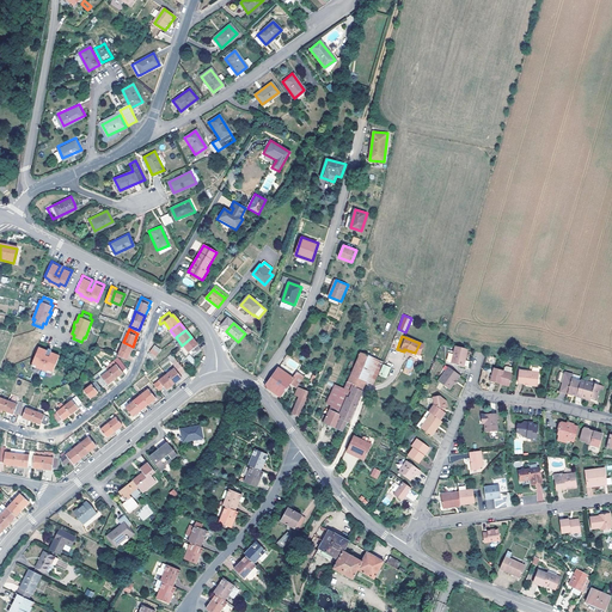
[(190,356),(193,355),(200,349),(191,337),(182,346),(183,347),(189,354),(190,356)]
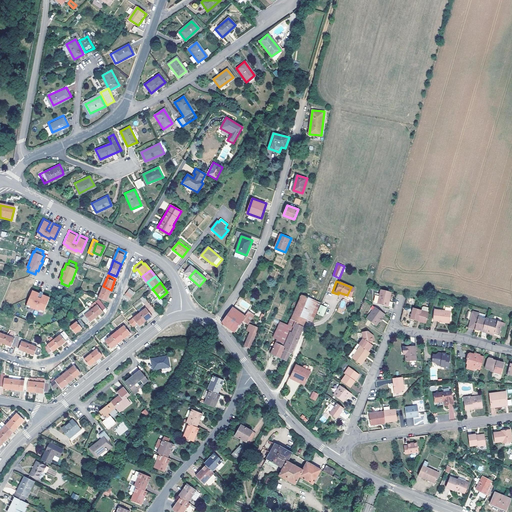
[(98,299),(106,302),(108,297),(111,290),(103,286),(98,299)]
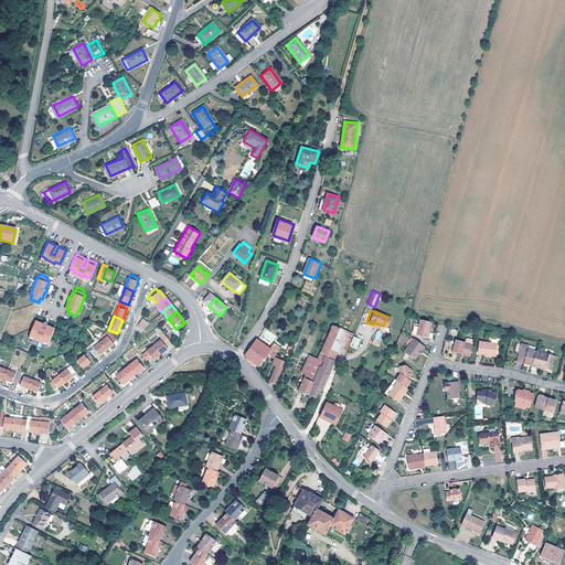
[(425,337),(428,320),(417,317),(414,333),(419,334),(419,336),(425,337)]
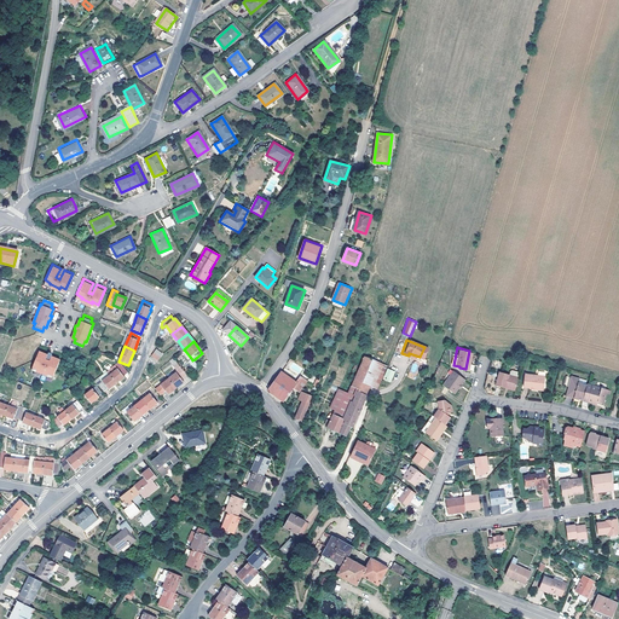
[(156,362),(162,356),(158,352),(156,350),(152,353),(150,356),(156,362)]
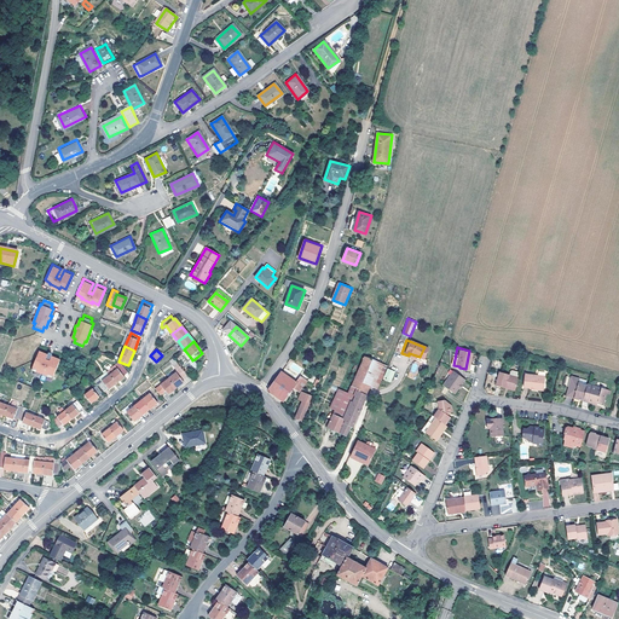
[(50,354),(40,351),(34,368),(40,369),(39,371),(41,371),(48,375),(50,375),(51,374),(56,375),(62,359),(53,356),(50,365),(46,364),(50,354)]
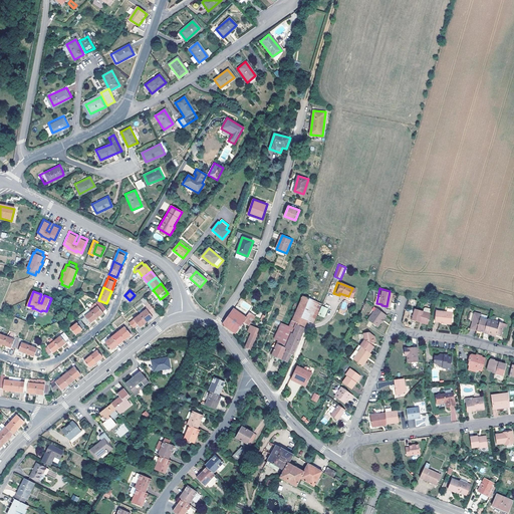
[(298,328),(302,330),(305,324),(307,320),(315,300),(303,295),(291,321),(300,325),(298,328)]
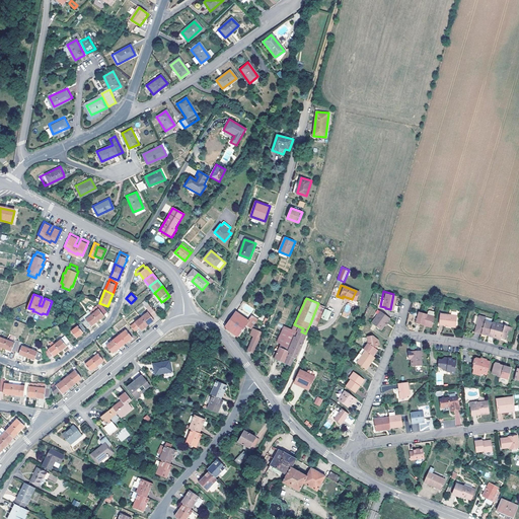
[(252,312),(255,308),(243,300),(241,305),(252,312)]
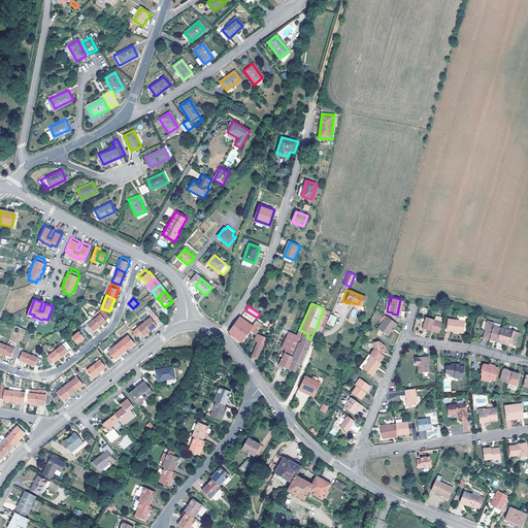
[(330,311),(324,308),(316,329),(322,332),(330,311)]
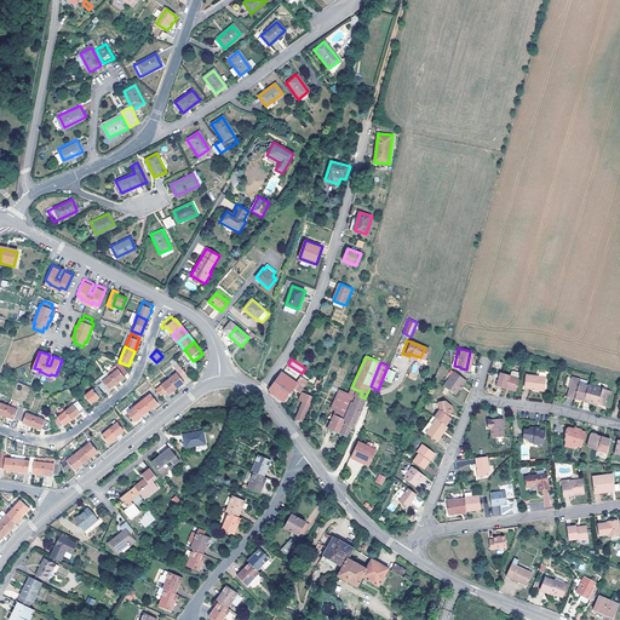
[(407,378),(414,380),(420,366),(413,363),(407,378)]
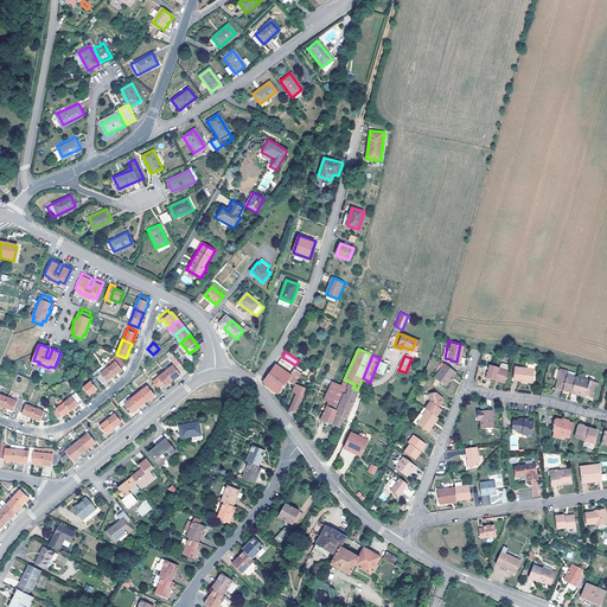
[(164,372),(172,381),(179,375),(177,372),(184,368),(174,357),(170,360),(172,363),(170,364),(172,366),(164,372)]
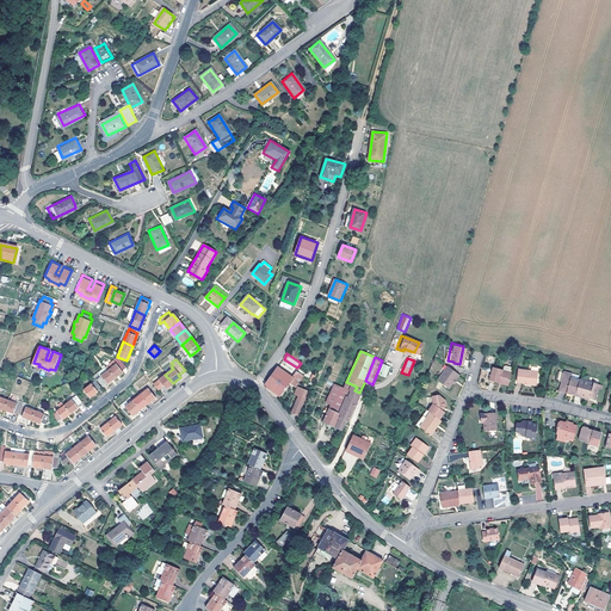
[(119,360),(116,364),(107,370),(113,378),(122,372),(121,371),(125,368),(119,360)]
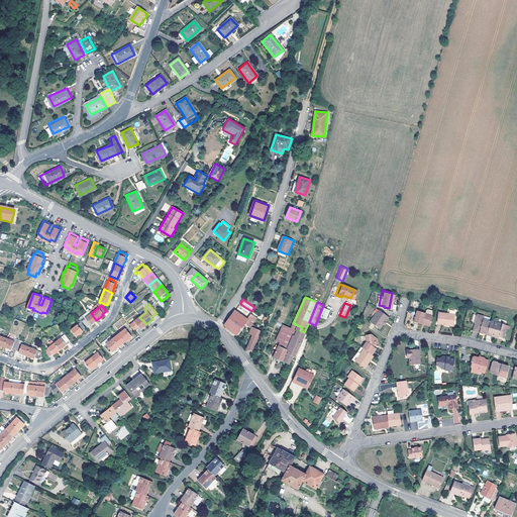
[(327,308),(323,307),(320,317),(327,319),(331,307),(327,306),(327,308)]
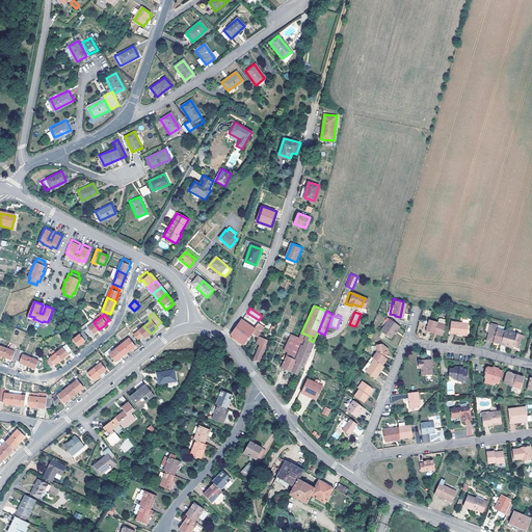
[(393,328),(396,324),(387,318),(386,321),(383,321),(381,324),(382,325),(380,327),(379,326),(377,329),(388,337),(391,331),(393,328)]
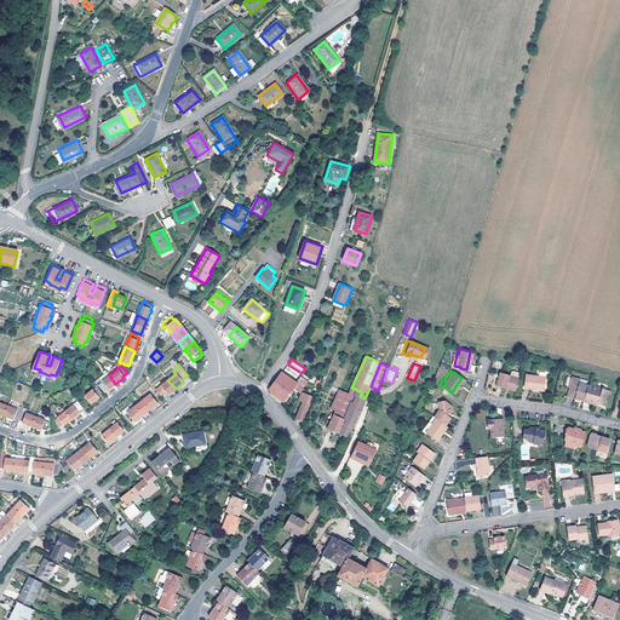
[(297,383),(282,372),(269,391),(285,402),(294,389),(299,392),(305,384),(299,379),(297,383)]
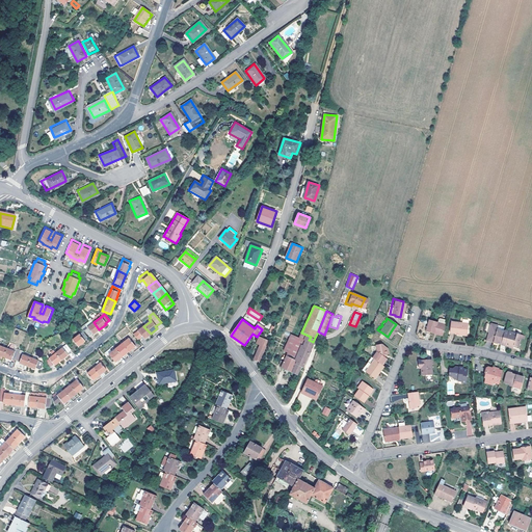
[(437,331),(445,334),(448,324),(431,319),(428,330),(436,333),(437,331)]
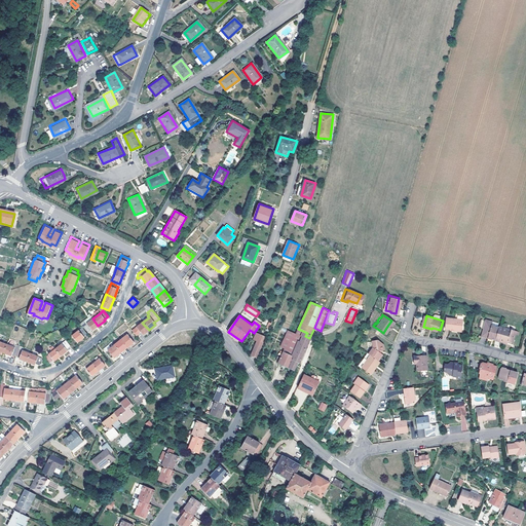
[(457,330),(464,331),(465,320),(449,317),(448,329),(452,330),(457,331),(457,330)]
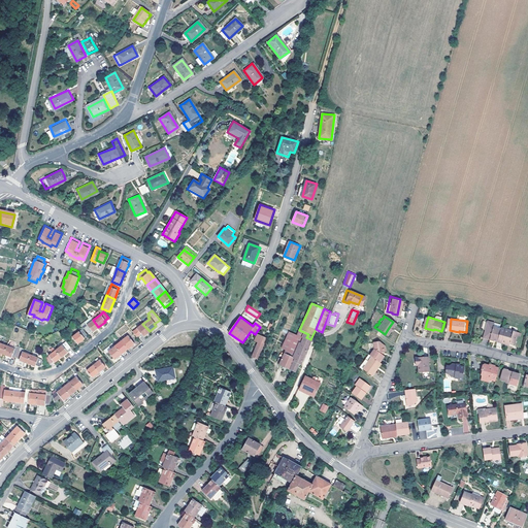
[(92,332),(98,327),(93,320),(84,328),(89,334),(92,332)]
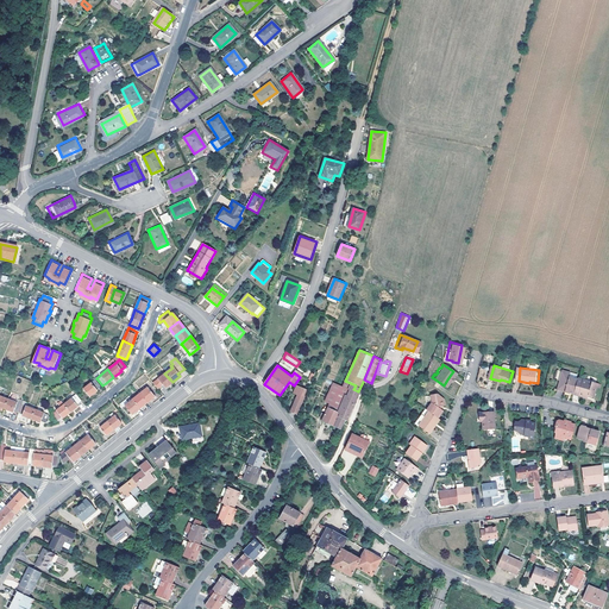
[(558,389),(573,394),(578,378),(570,376),(571,372),(565,370),(562,381),(560,381),(558,389)]
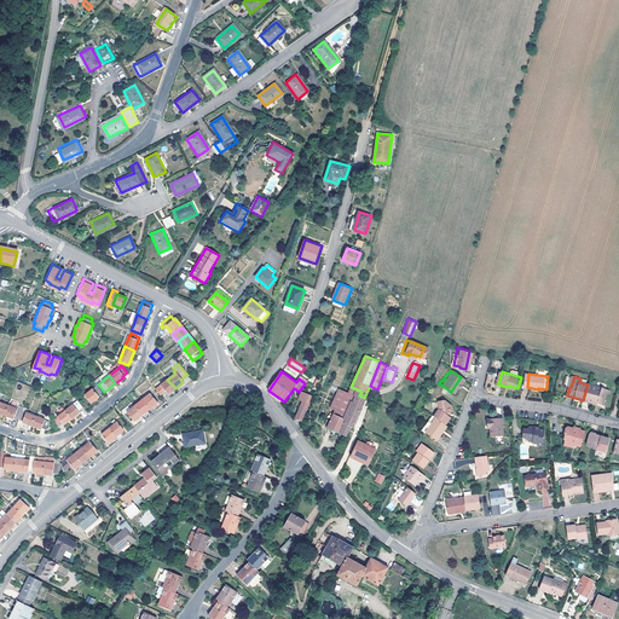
[(167,394),(172,391),(175,388),(167,380),(160,386),(155,389),(160,395),(165,392),(167,394)]
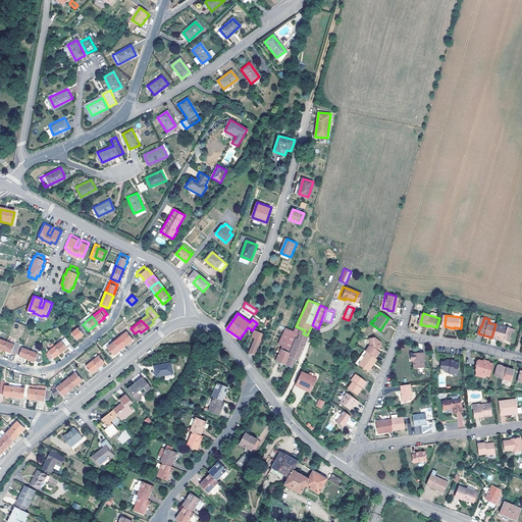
[(496,324),(491,337),(500,340),(501,338),(505,340),(505,338),(509,340),(511,331),(512,328),(496,324)]
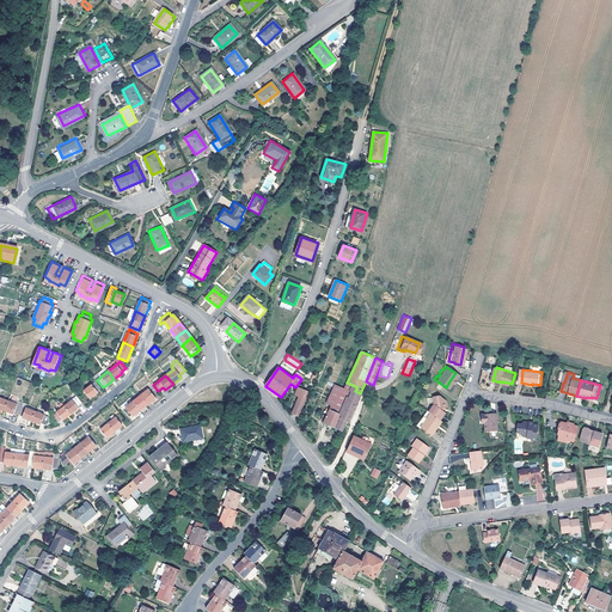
[(96,381),(83,391),(90,399),(97,393),(97,392),(101,389),(96,381)]
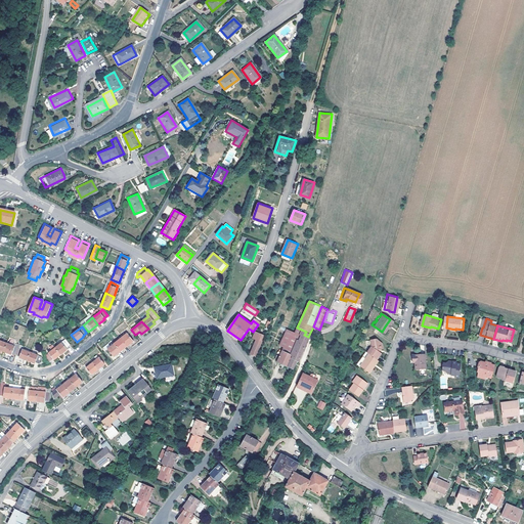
[(280,346),(285,347),(285,346),(290,348),(293,342),(296,344),(299,338),(302,339),(304,335),(306,332),(297,328),(296,333),(288,329),(280,346)]
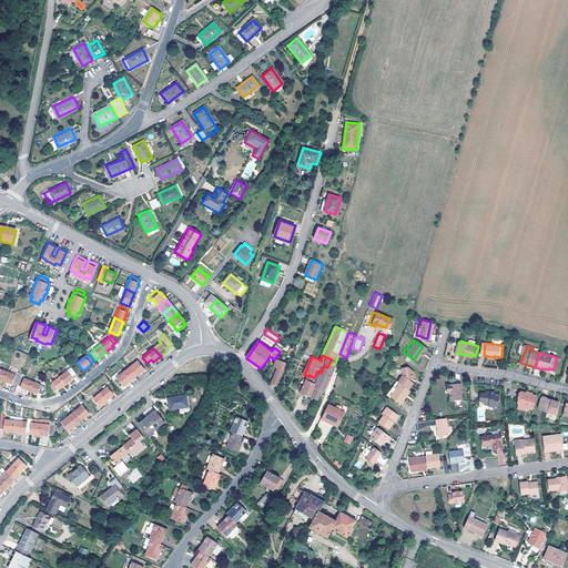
[(277,386),(287,364),(277,358),(273,366),(279,368),(272,384),(277,386)]
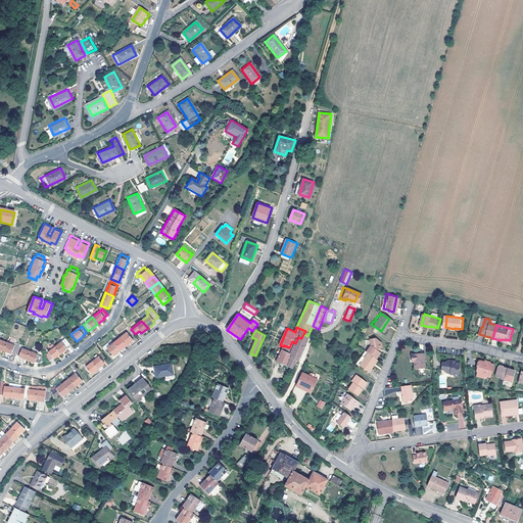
[(126,333),(120,338),(126,346),(130,342),(133,340),(126,333)]
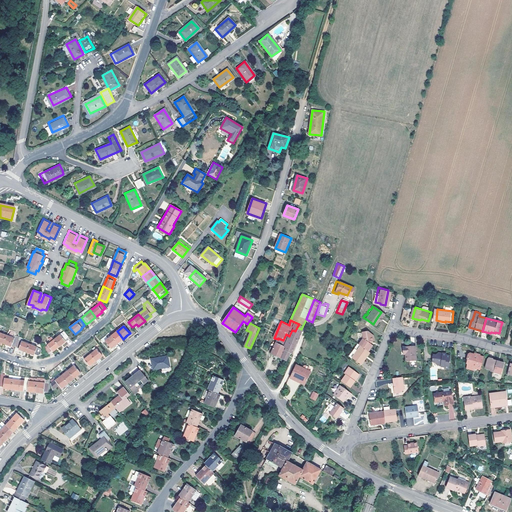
[(292,353),(301,329),(297,327),(295,331),(292,330),(289,336),(285,345),(287,346),(282,358),(286,360),(290,353),(292,353)]
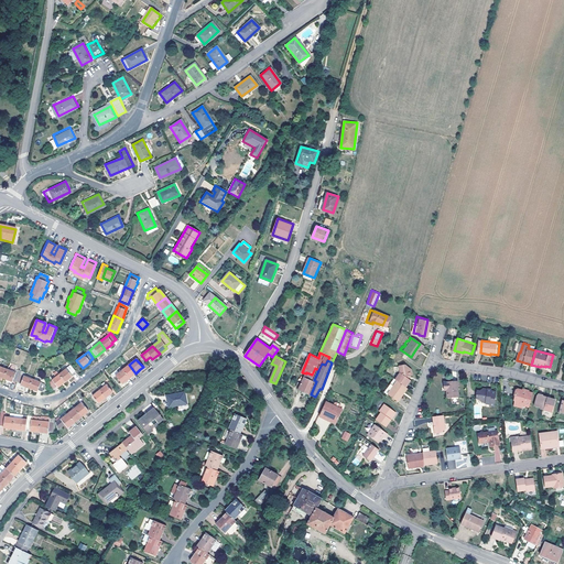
[(65,369),(58,375),(65,382),(72,377),(71,376),(75,372),(66,361),(63,366),(65,369)]
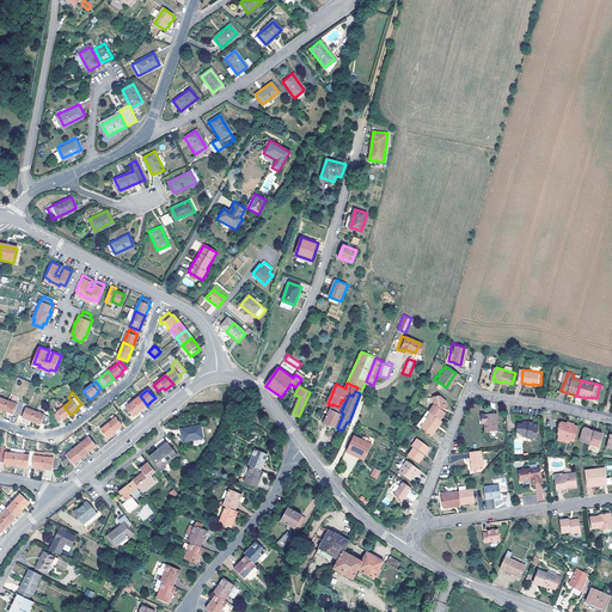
[(430,402),(426,410),(428,411),(438,418),(442,410),(440,408),(441,405),(445,404),(444,398),(436,393),(430,395),(430,402)]
